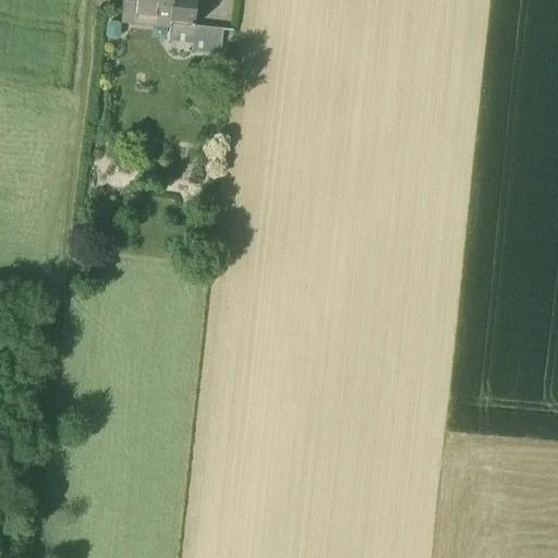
[(123,0),(122,13),(133,14),(170,19),(172,19),(173,0),(123,0)]
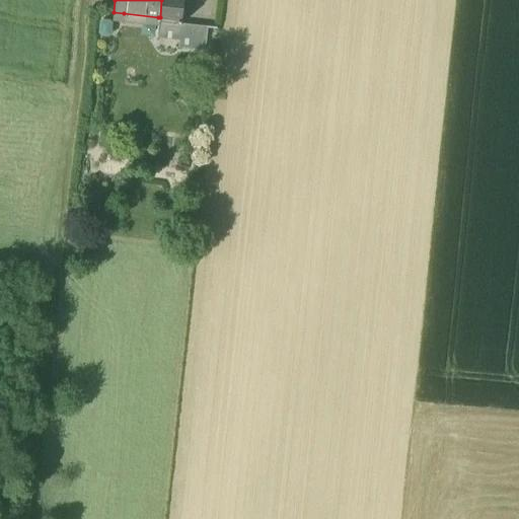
[(183,0),(161,0),(160,17),(158,17),(158,22),(181,24),(183,0)]
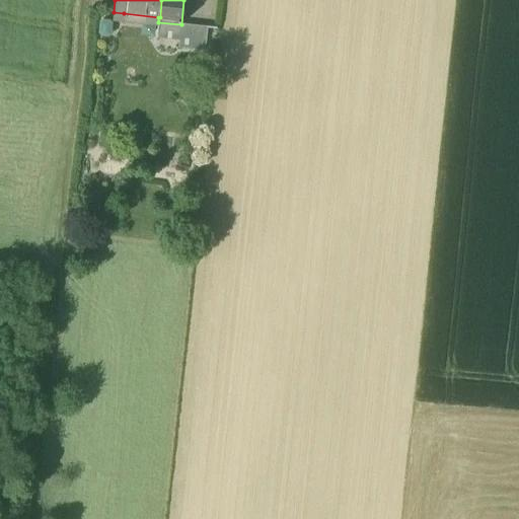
[(124,13),(114,12),(113,20),(123,21),(124,13)]
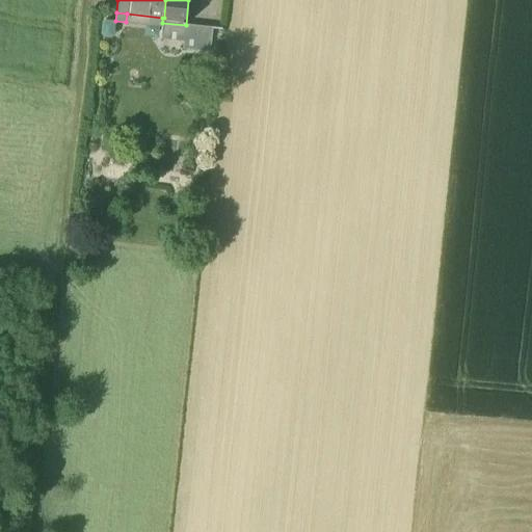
[(186,25),(162,23),(160,40),(184,42),(186,25)]
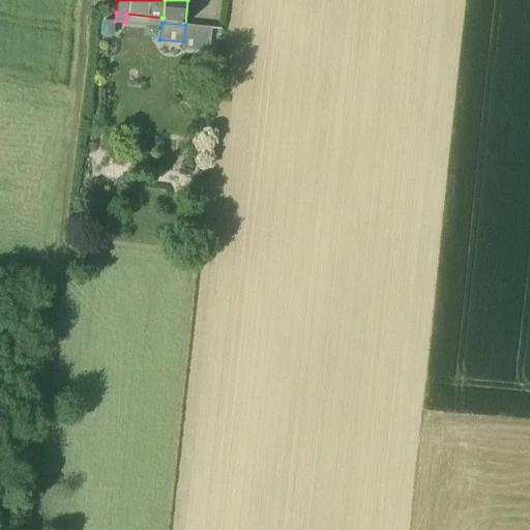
[(212,28),(185,25),(183,41),(182,49),(209,52),(212,28)]
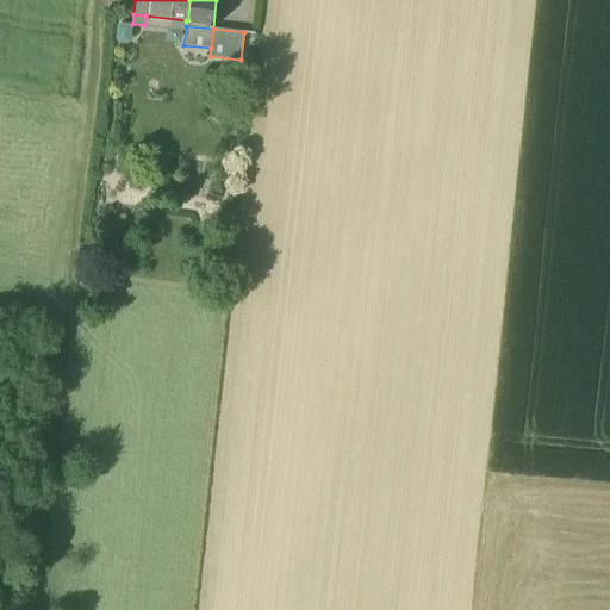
All buildings are outlined.
